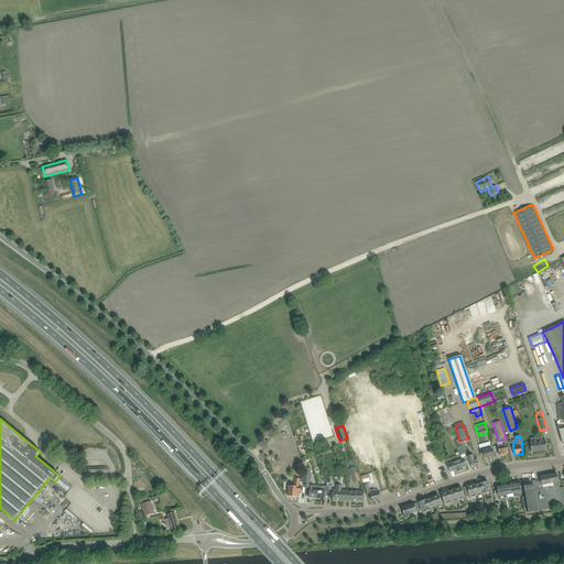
[(530,442),(530,444),(531,453),(546,451),(545,440),(530,442)]
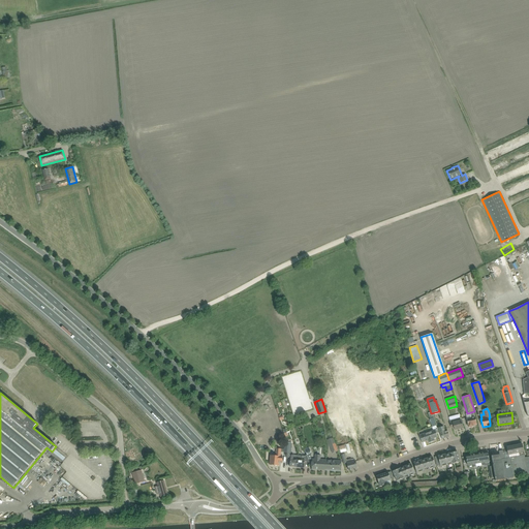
[(469,427),(469,428),(472,428),(472,427),(473,427),(473,425),(476,424),(475,417),(474,417),(473,413),(470,413),(471,418),(467,418),(468,427),(469,427)]
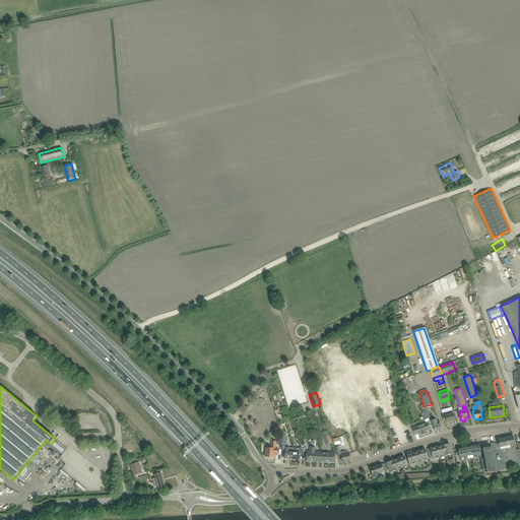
[(269,408),(260,410),(262,423),(271,420),(269,408)]
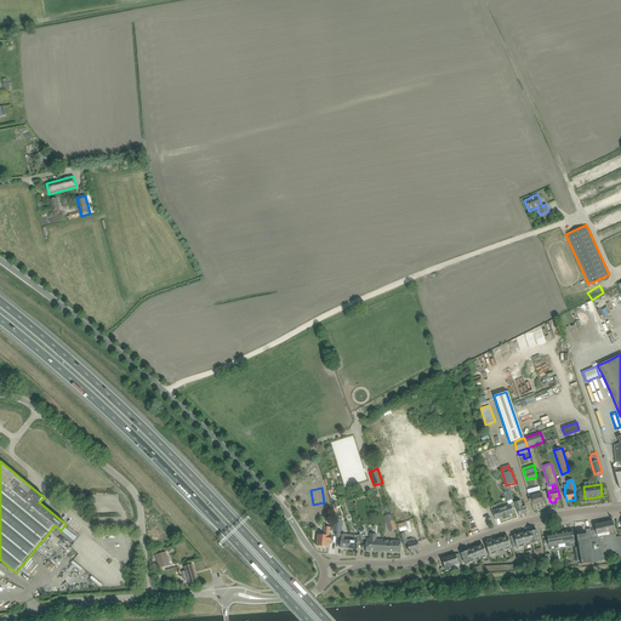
[(493,511),(493,512),(495,519),(502,517),(503,520),(505,519),(506,519),(507,519),(508,518),(510,518),(508,516),(513,513),(512,510),(514,508),(513,503),(508,490),(503,493),(508,506),(493,511)]
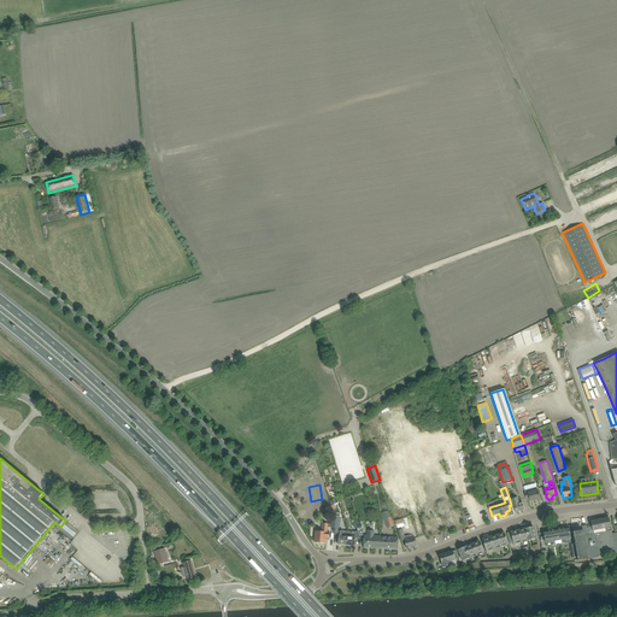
[(524,491),(524,493),(526,497),(527,498),(529,498),(530,501),(540,499),(536,487),(524,491)]
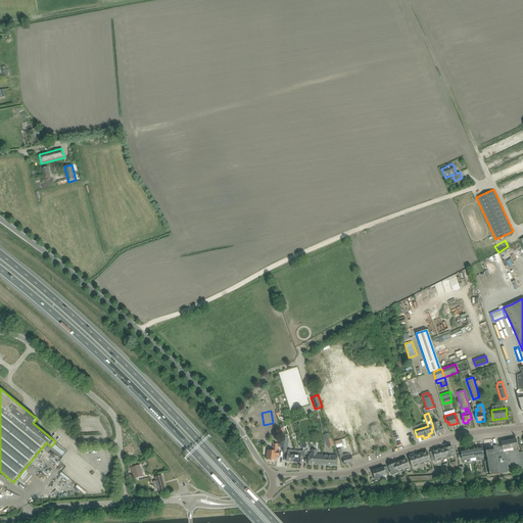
[(433,423),(433,425),(436,434),(444,432),(442,426),(440,427),(438,422),(433,423)]
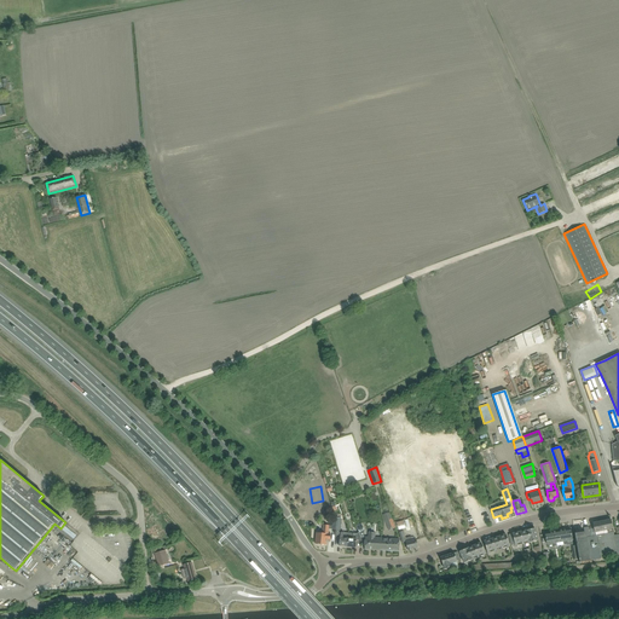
[(389,513),(383,515),(385,520),(387,525),(393,522),(392,518),(389,513)]
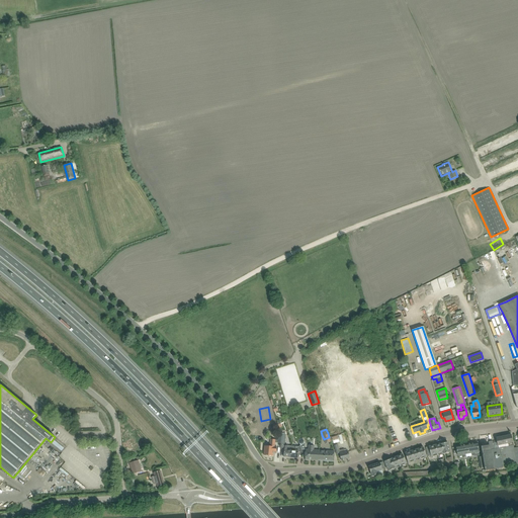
[(491,441),(489,442),(489,445),(490,447),(491,447),(494,469),(503,467),(503,466),(517,463),(517,447),(514,448),(511,435),(496,438),(497,445),(498,446),(499,446),(499,448),(494,449),(494,446),(493,444),(493,441),(491,441)]
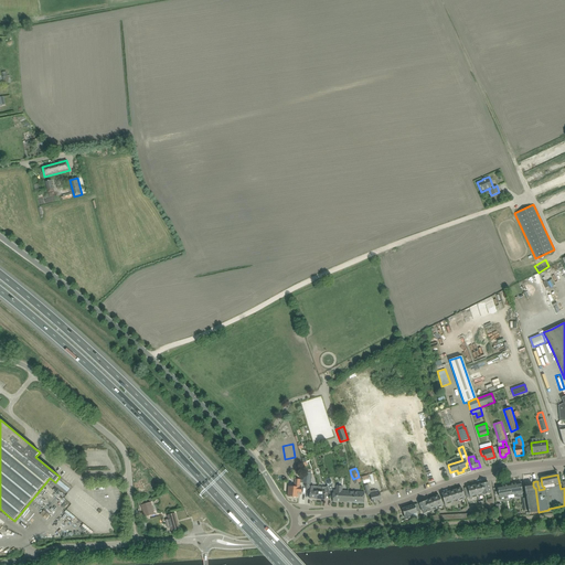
[(299,488),(300,480),(297,479),(297,478),(295,478),(295,487),(289,487),(288,497),(289,497),(289,498),(291,498),(292,497),(298,498),(298,492),(301,492),(301,488),(299,488)]
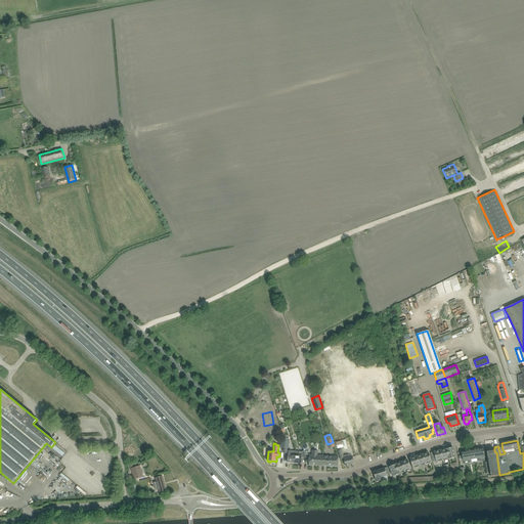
[(436,451),(431,452),(433,462),(436,461),(436,462),(455,457),(452,447),(443,449),(442,448),(440,449),(439,449),(437,449),(436,451)]
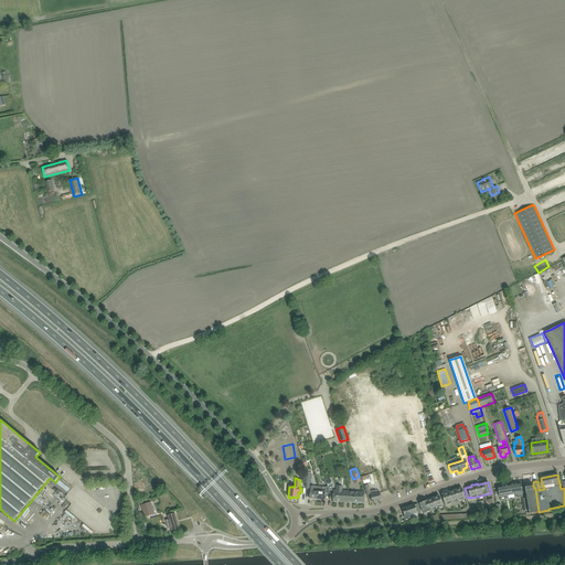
[(521,482),(509,484),(511,494),(513,494),(514,498),(516,497),(515,493),(522,492),(521,482)]
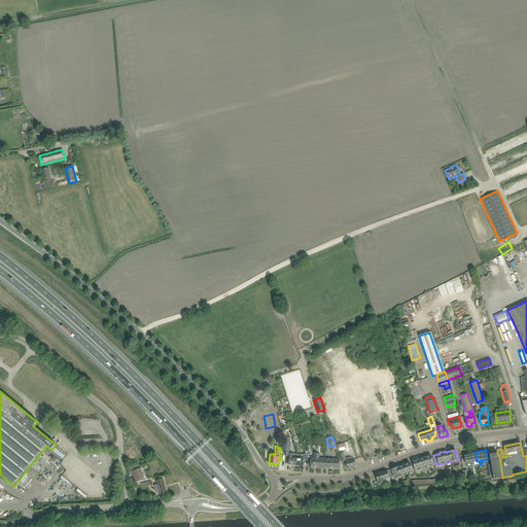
[(340,453),(342,462),(345,461),(347,468),(355,466),(355,463),(355,462),(354,459),(351,460),(350,457),(345,458),(344,452),(340,453)]
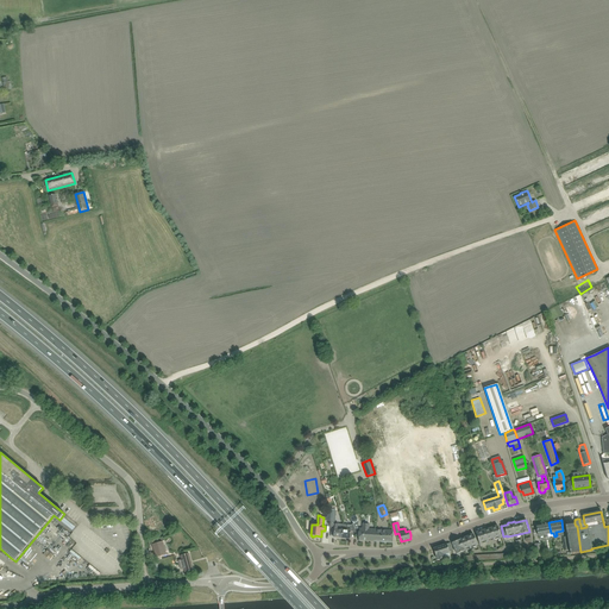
[(551,533),(548,522),(535,525),(538,535),(545,534),(546,538),(548,538),(547,534),(551,533)]
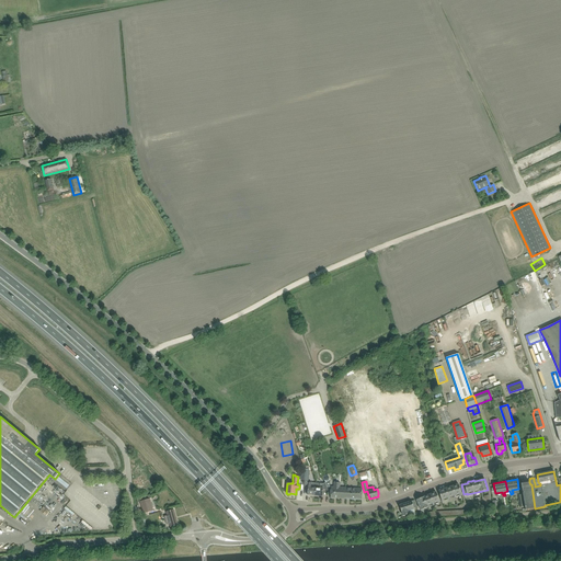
[(526,483),(521,484),(523,493),(525,506),(525,510),(536,508),(535,508),(531,484),(530,484),(529,482),(526,483)]
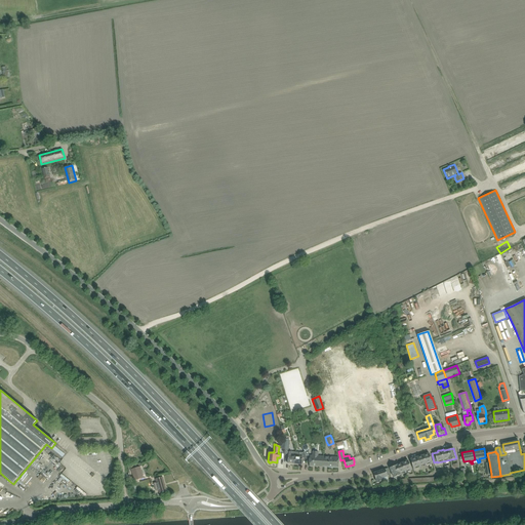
[(309,466),(323,467),(324,456),(318,456),(318,452),(313,452),(313,456),(310,455),(310,458),(309,458),(308,462),(310,462),(309,466)]
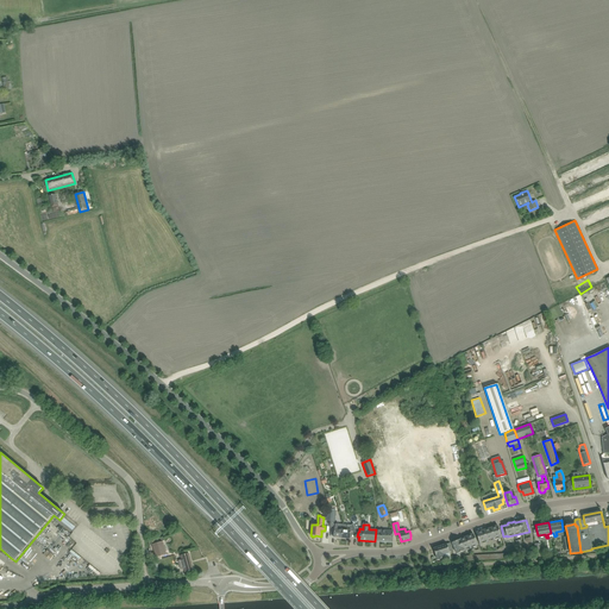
[(487,529),(476,533),(479,545),(501,538),(497,526),(495,527),(494,526),(491,527),(490,527),(489,527),(487,528),(487,529)]
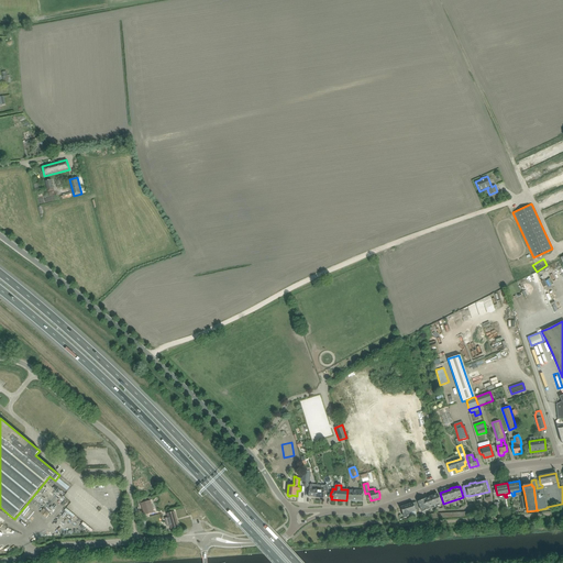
[(348,489),(346,500),(363,501),(363,490),(348,489)]
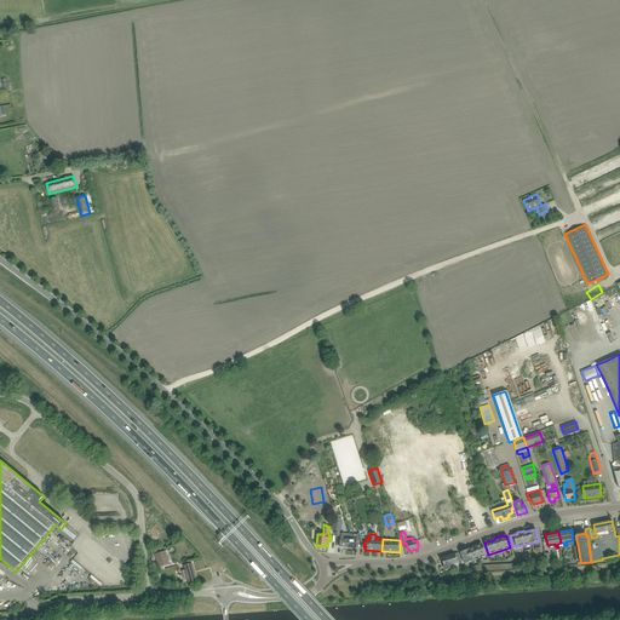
[(460,552),(465,564),(487,555),(482,544),(478,545),(477,544),(475,545),(475,546),(474,546),(474,545),(471,546),(470,547),(470,549),(460,552)]
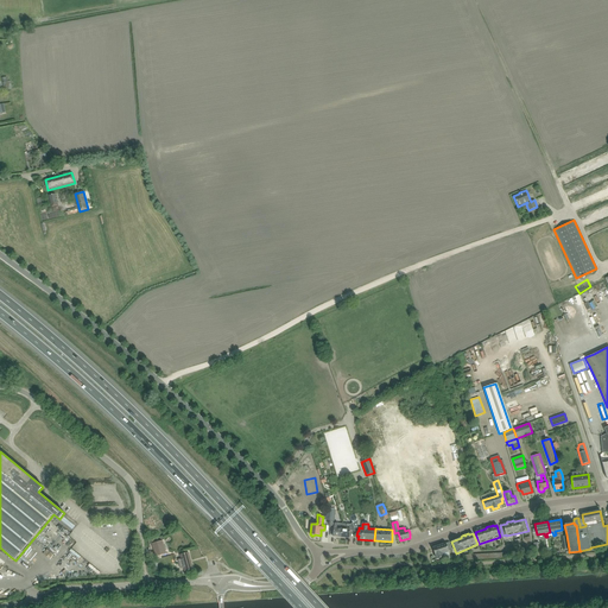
[(153,543),(152,544),(156,557),(164,555),(159,542),(153,543)]
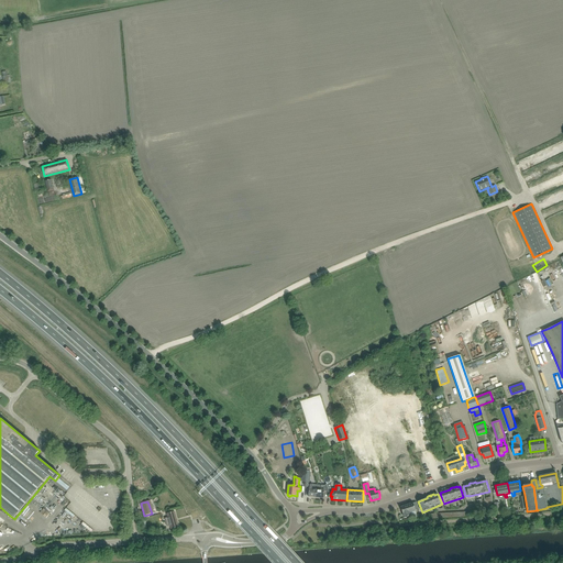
[(410,512),(418,509),(416,501),(400,507),(404,518),(411,516),(410,512)]
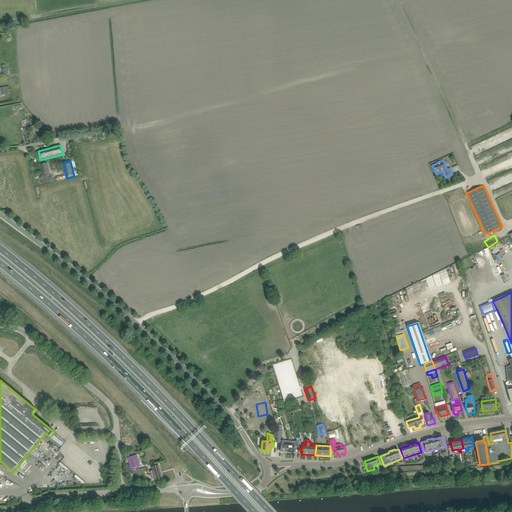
[(150,471),(152,479),(155,478),(156,481),(162,479),(158,465),(152,467),(153,470),(150,471)]
